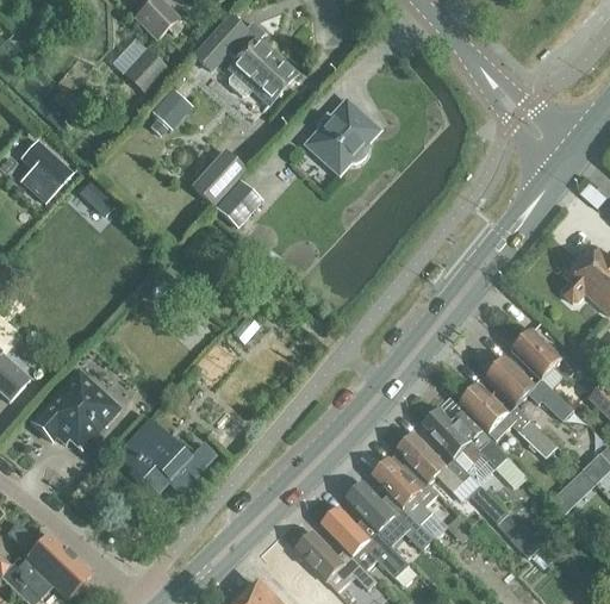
[(150,0),(135,14),(157,38),(180,17),(165,0),(150,0)]
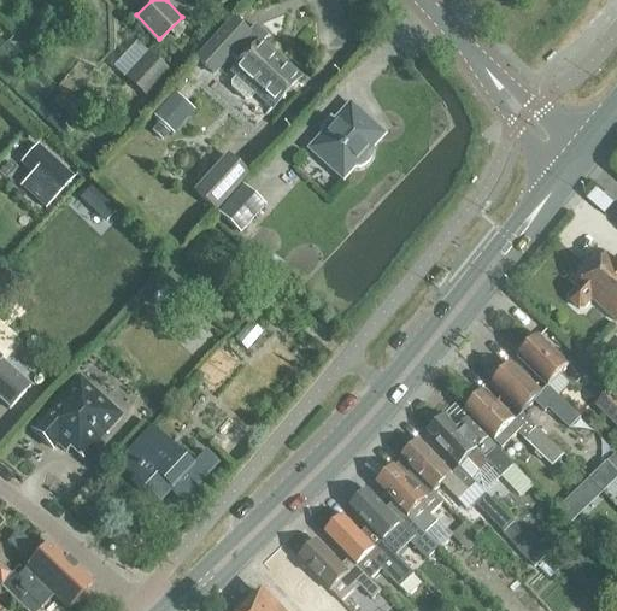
[(233,17),(194,60),(209,72),(228,51),(239,60),(231,69),(236,72),(230,80),(230,84),(244,97),(248,97),(254,89),(271,105),(299,75),(259,40),(265,33),(253,23),(246,30),(233,17)]
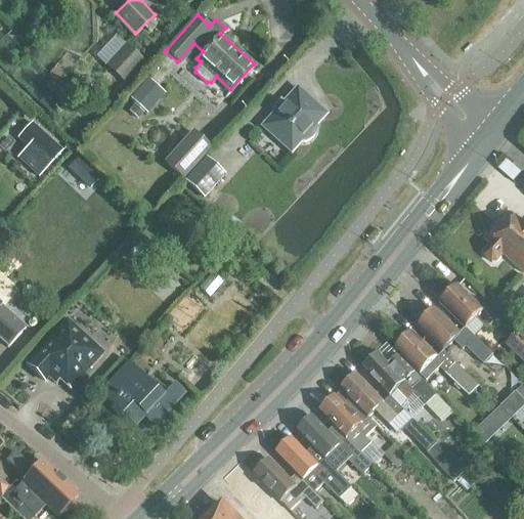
[(103,62),(120,78),(138,56),(122,42),(103,62)]
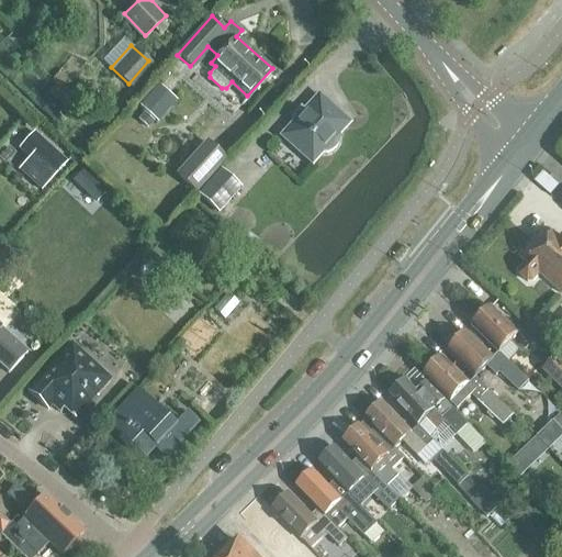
[(157,118),(171,101),(154,86),(139,102),(157,118)]
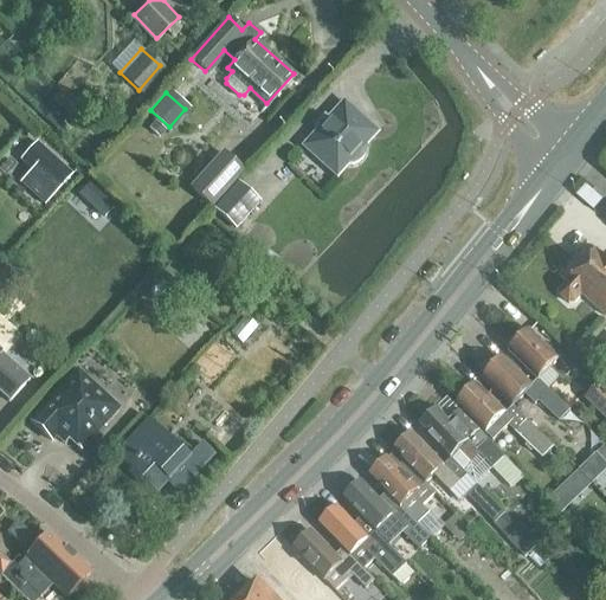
[(366,144),(366,141),(366,140),(358,133),(367,122),(343,100),(328,116),(323,111),(314,123),(317,128),(303,143),(336,174),(348,161),(352,161),(355,160),(359,157),(361,155),(363,153),(365,149),(366,144)]
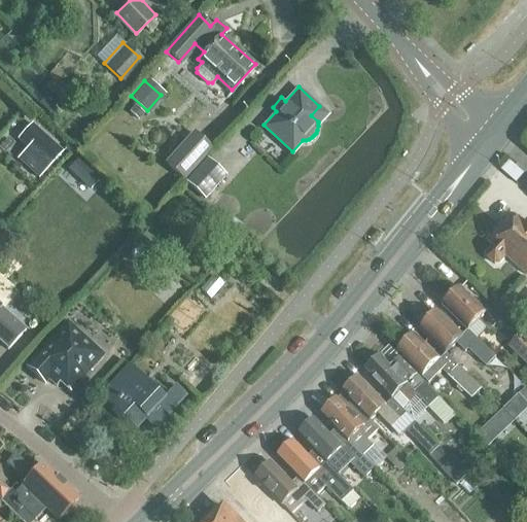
[(48,88),(38,99),(47,107),(59,96),(48,88)]
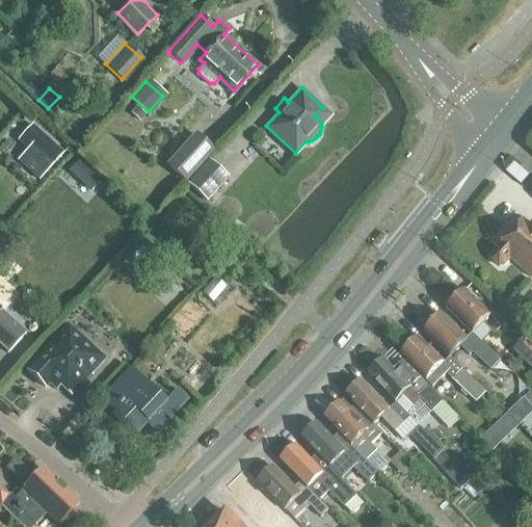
[(136,103),(131,109),(139,116),(144,110),(136,103)]
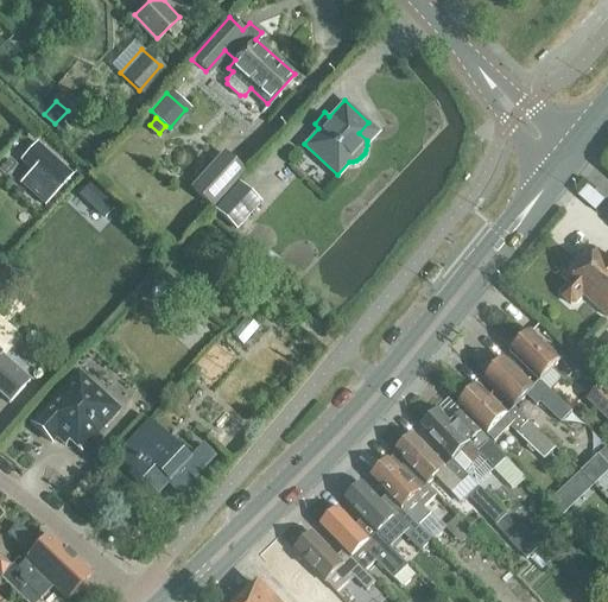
[(44,201),(56,188),(71,170),(36,138),(25,151),(19,157),(30,168),(20,178),(44,201)]
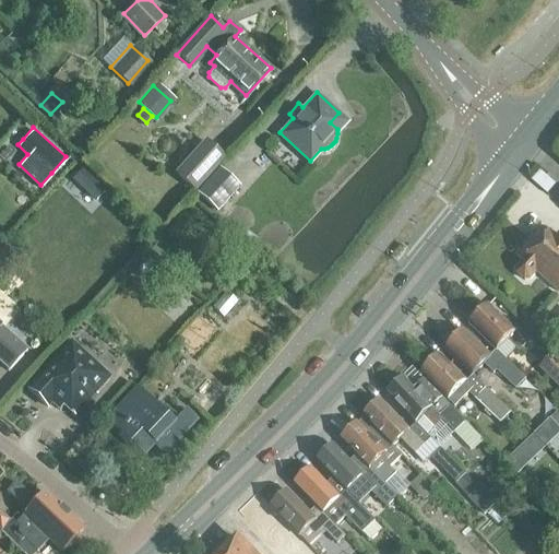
[(193,188),(223,155),(205,139),(176,172),(193,188)]
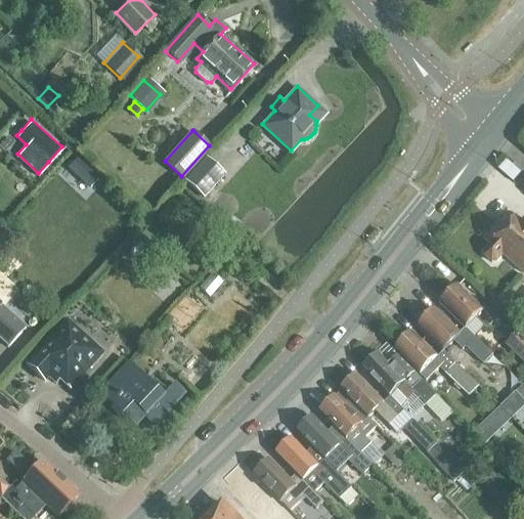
[(98,174),(77,155),(69,164),(90,183),(98,174)]
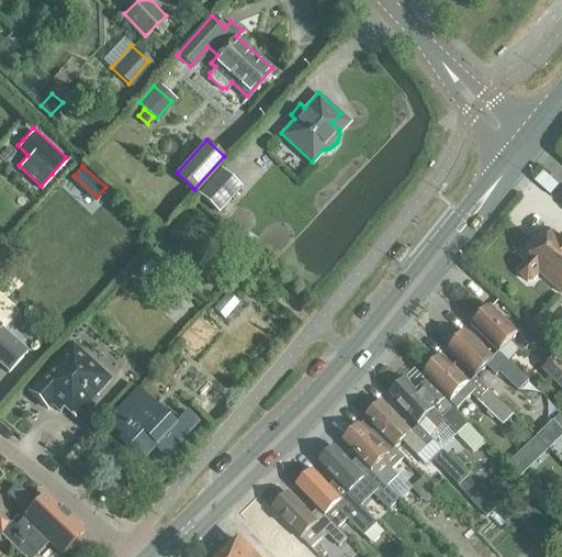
[(198,191),(217,210),(240,185),(220,167),(198,191)]
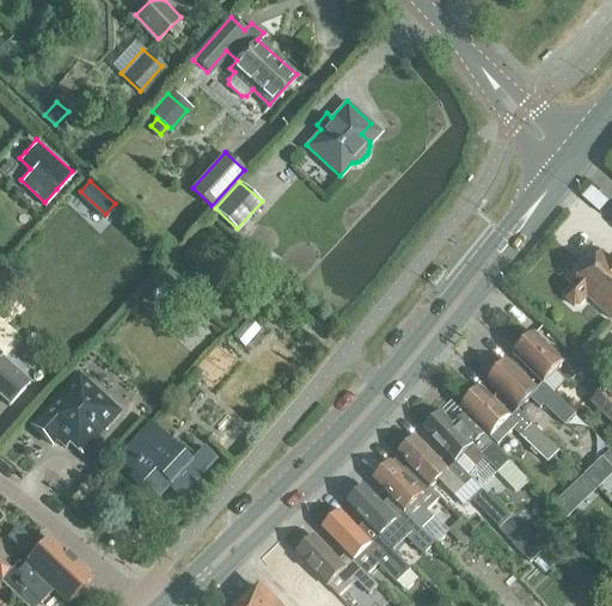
[(589,295),(611,314),(611,257),(593,242),(565,273),(574,279),(565,289),(565,294),(576,303),(582,303),(588,295),(589,295)]
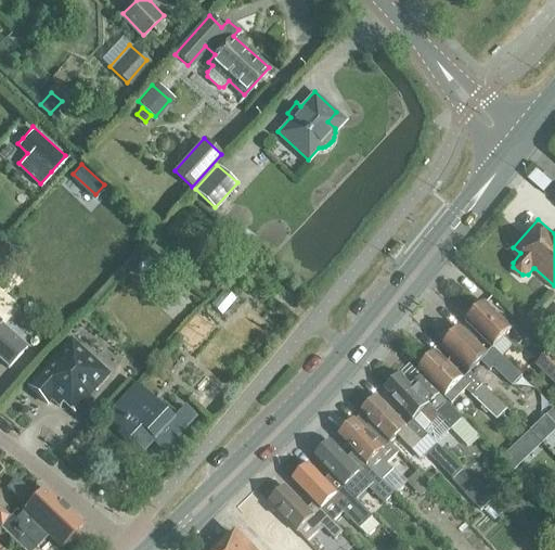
[(210,302),(221,311),(234,296),(224,286),(210,302)]
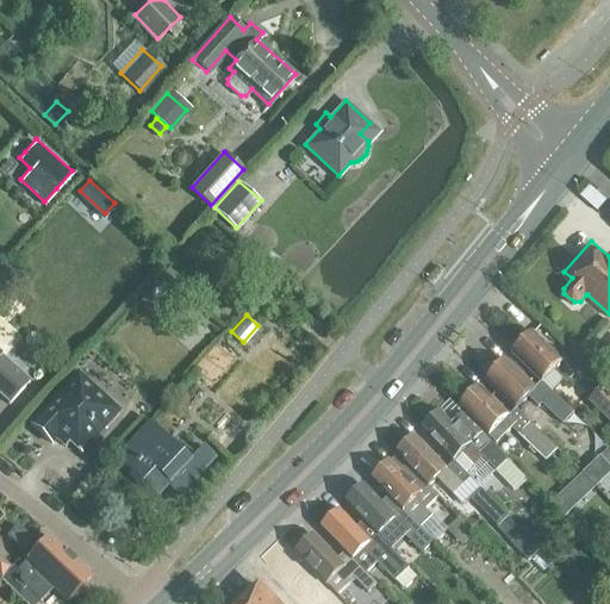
[(565,377),(573,368),(561,357),(534,330),(514,350),(541,378),(542,378),(554,366),(565,377)]
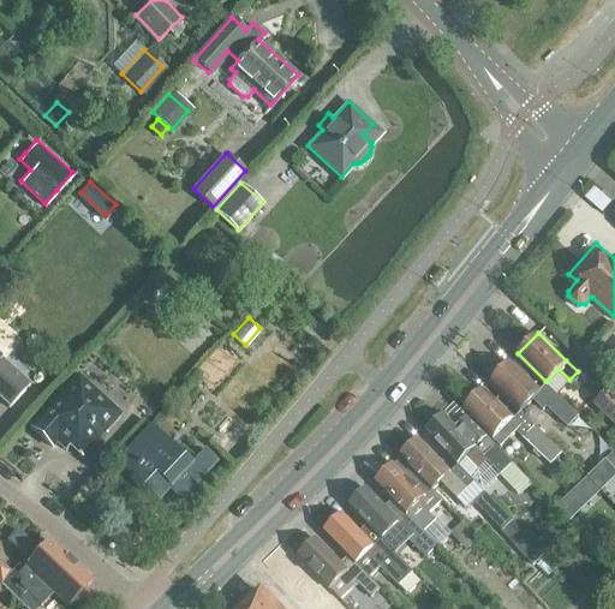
[(0,393),(10,402),(31,378),(1,352),(1,353),(0,351),(0,393)]
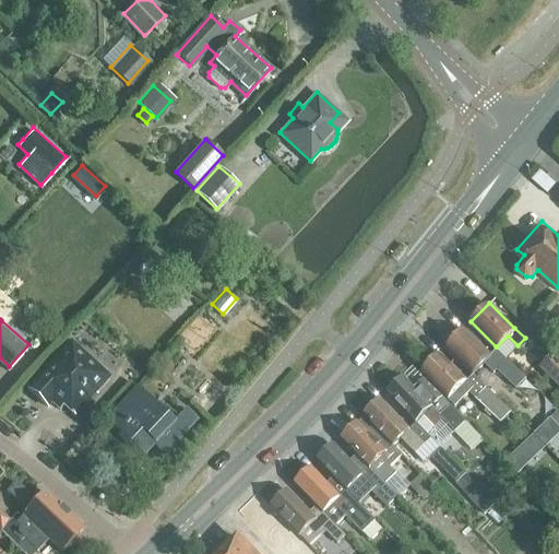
[(525,374),(498,346),(497,346),(496,346),(491,352),(465,327),(445,346),(472,372),(484,360),(495,369),(497,367),(515,385),(525,374)]
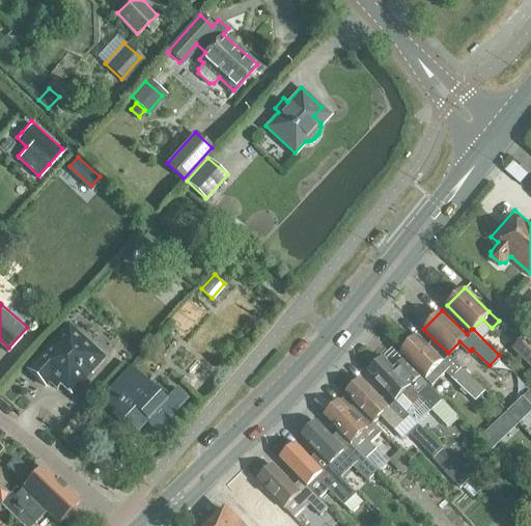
[(59,384),(70,392),(103,356),(66,324),(26,368),(45,384),(48,380),(56,387),(59,384)]
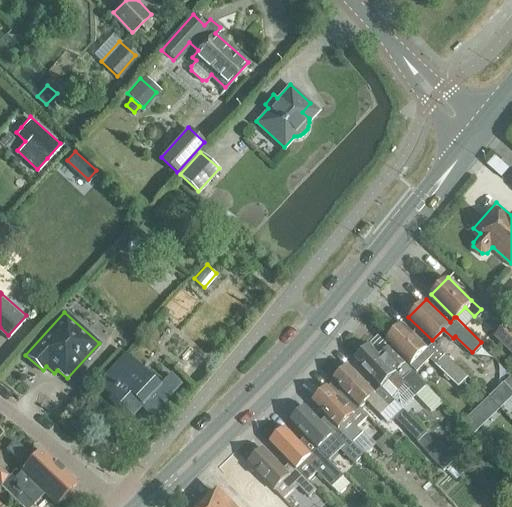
[(385,339),(410,363),(420,353),(427,360),(435,353),(428,346),(428,345),(403,321),(385,339)]
